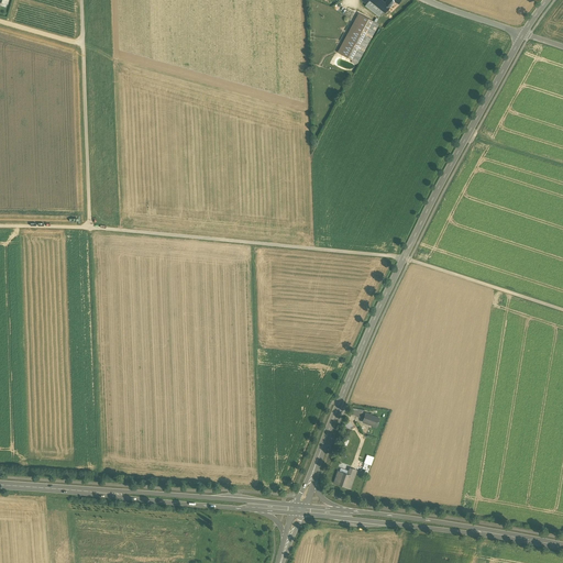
[(385,3),(379,0),(361,0),(365,3),(366,2),(382,14),(383,13),(389,7),(385,3)]
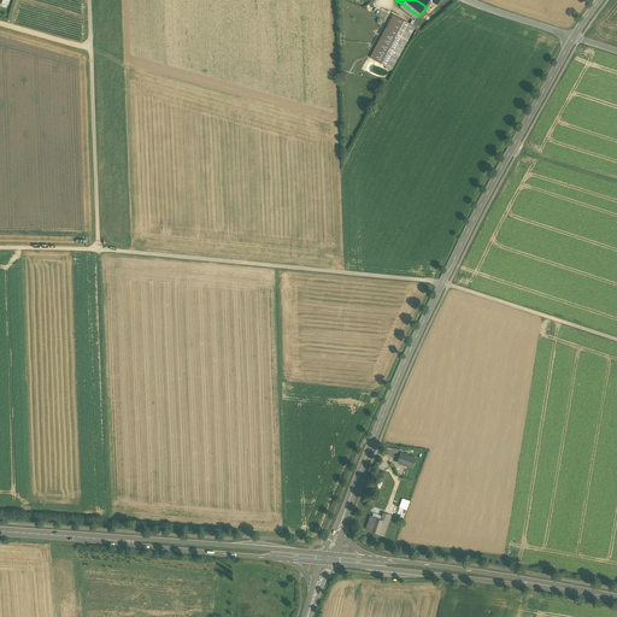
[(433,9),(429,5),(427,7),(419,15),(423,19),(433,9)]
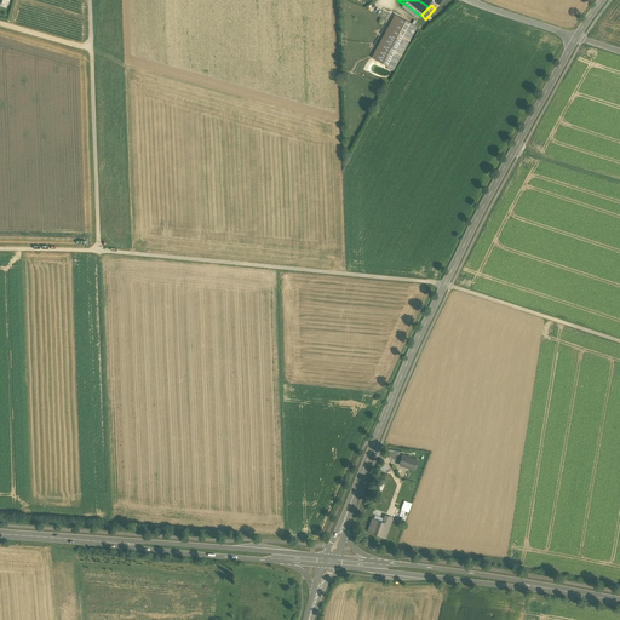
[(417,27),(395,16),(372,58),(389,67),(392,69),(394,69),(417,27)]
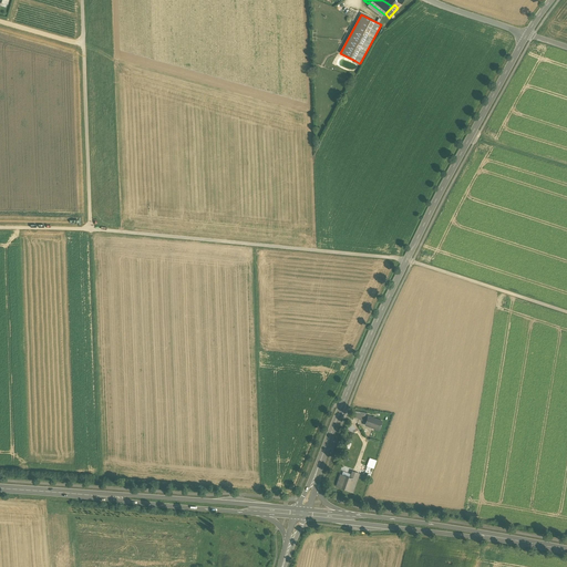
[(366,413),(354,411),(352,416),(362,421),(366,413)]
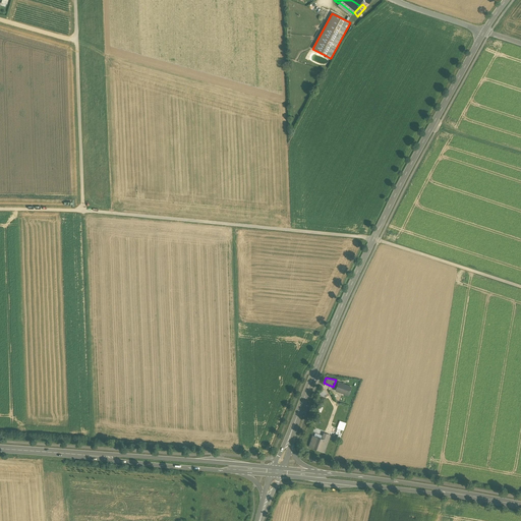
[(350,388),(339,384),(336,391),(348,395),(350,388)]
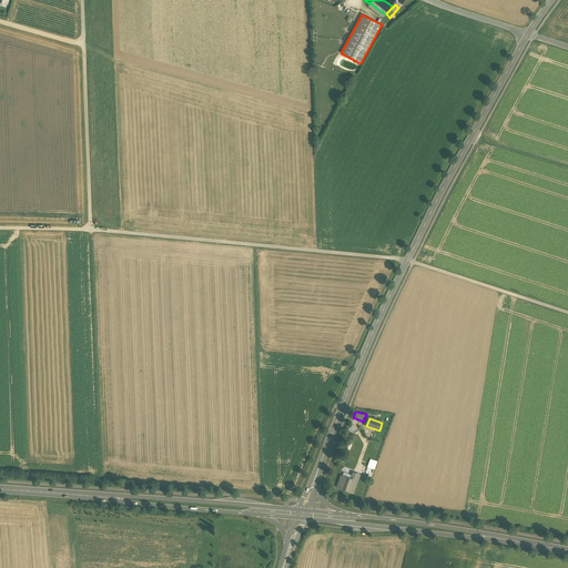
[(372,468),(374,469),(377,462),(371,459),(367,467),(372,468)]
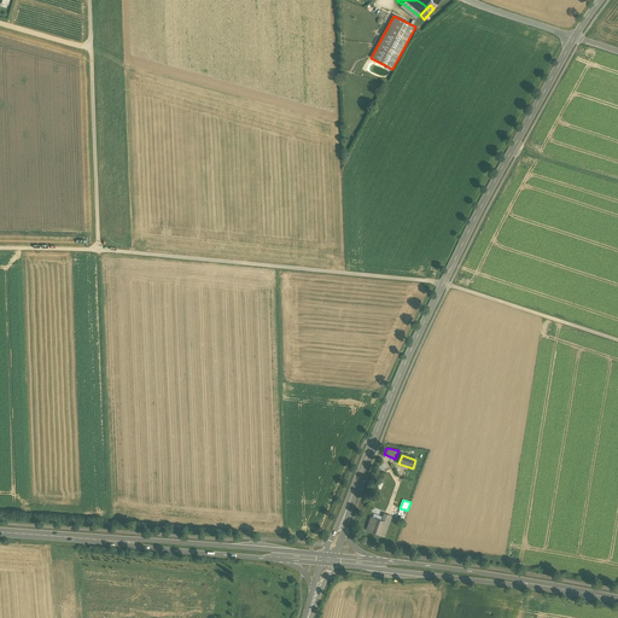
[(383,523),(382,523),(378,534),(383,536),(389,518),(385,517),(383,523)]
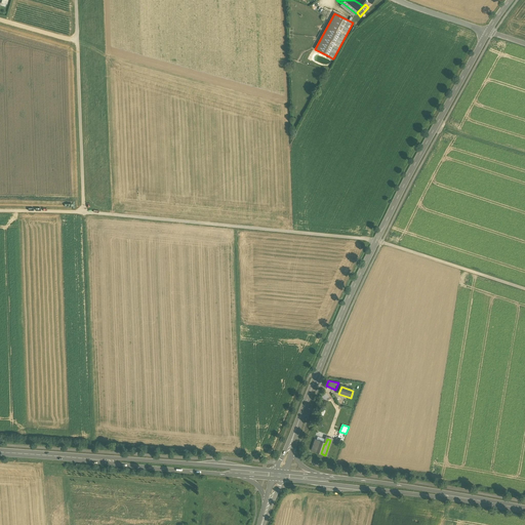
[(324,444),(316,440),(313,450),(321,453),(324,444)]
